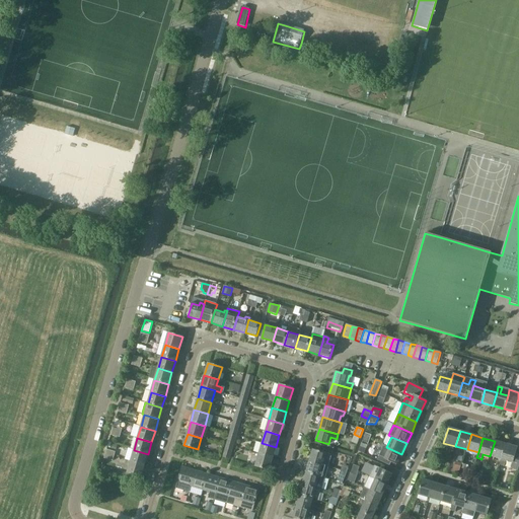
[(501,459),(506,444),(495,441),(490,456),(501,459)]
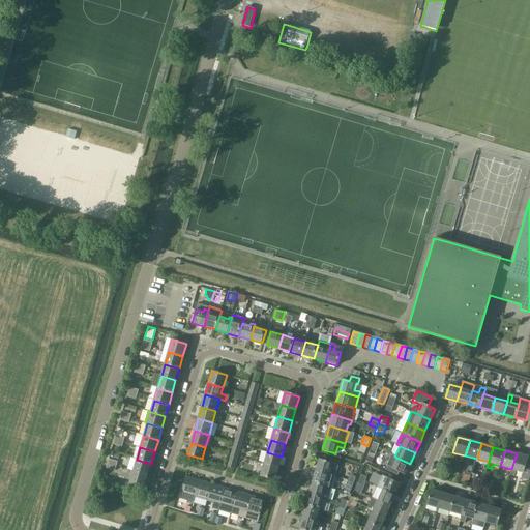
[(278,469),(282,457),(267,452),(264,465),(278,469)]
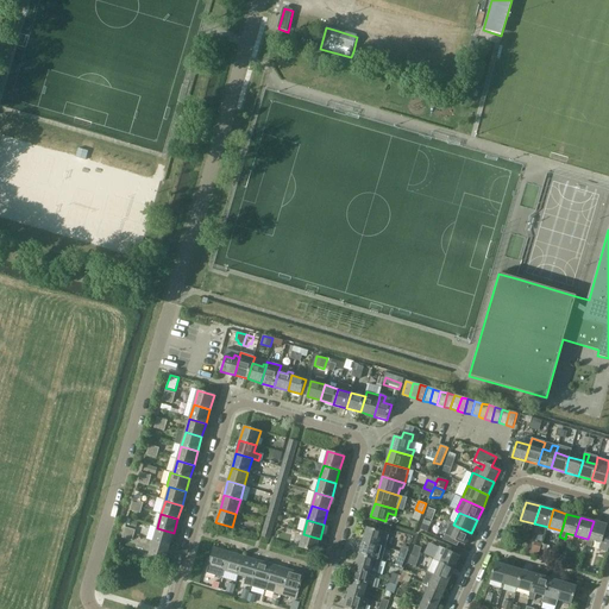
[(607,526),(594,521),(588,539),(586,546),(591,547),(594,541),(602,544),(600,550),(608,552),(608,547),(608,535),(604,534),(607,526)]
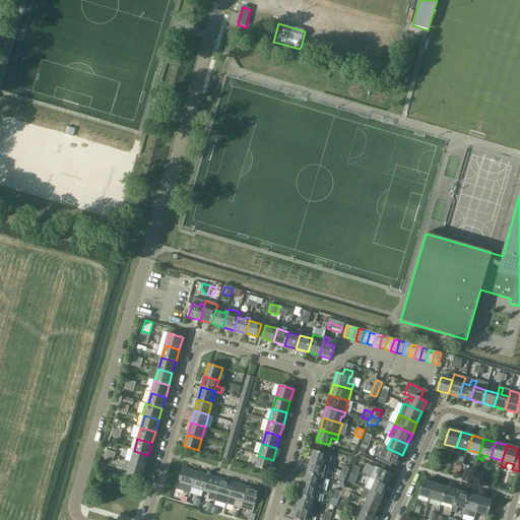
[(397,466),(402,455),(387,448),(384,447),(378,461),(390,466),(392,463),(397,466)]
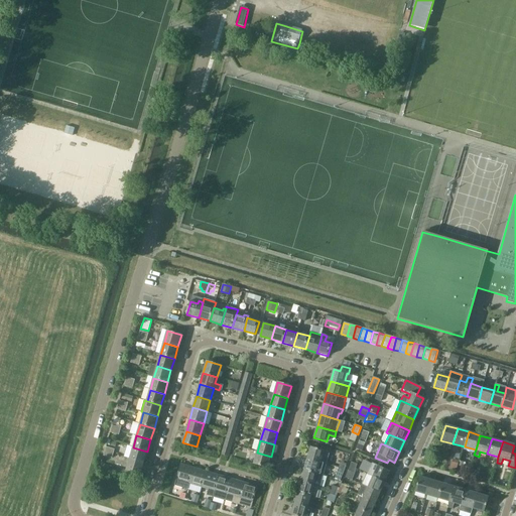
[(143,464),(147,452),(133,447),(130,460),(143,464)]
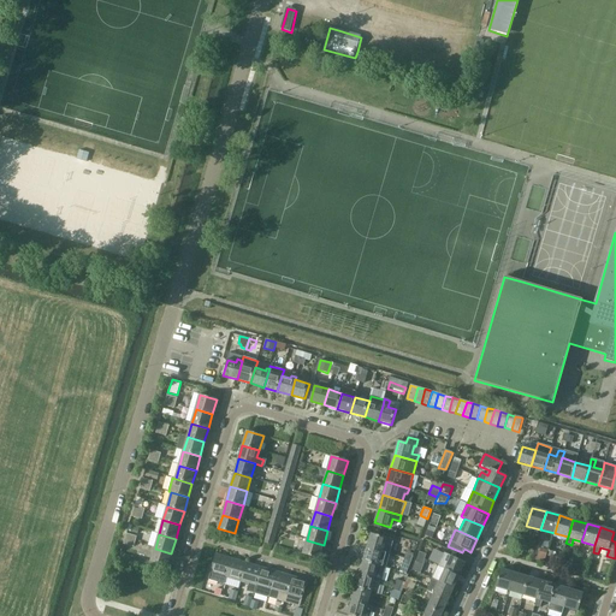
[(372,534),(367,548),(390,554),(394,540),(372,534)]
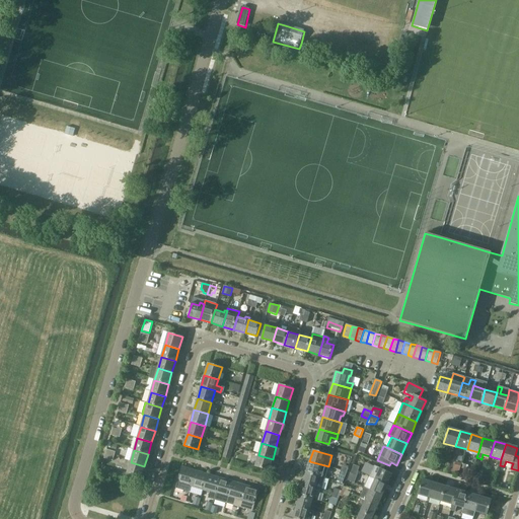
[(269,470),(273,459),(258,455),(255,466),(269,470)]
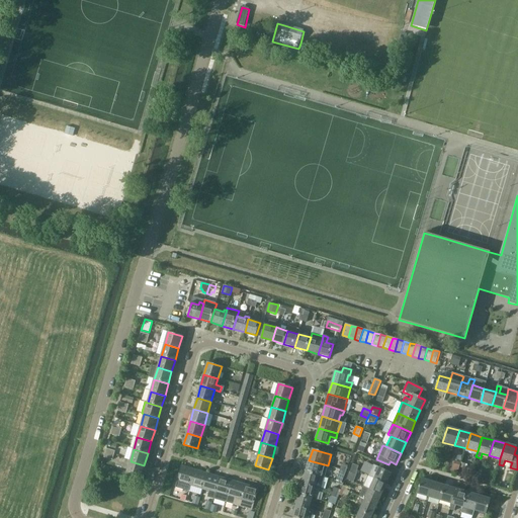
[(328,465),(309,460),(306,471),(324,477),(328,465)]
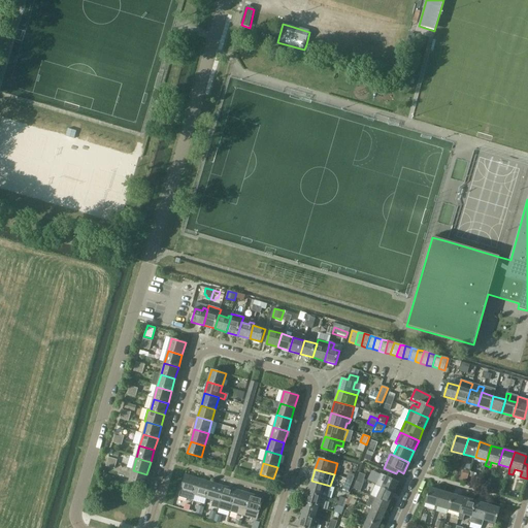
[(143,486),(146,474),(133,470),(129,482),(143,486)]
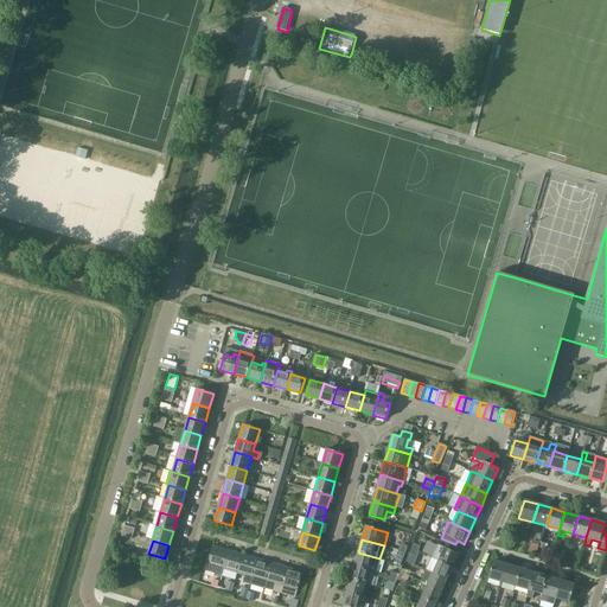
[(223,569),(228,550),(213,545),(205,572),(222,576),(224,569),(223,569)]
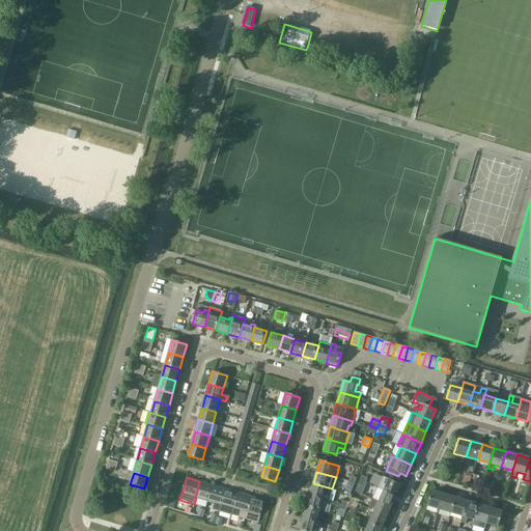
[(401,485),(396,482),(388,479),(383,477),(378,487),(381,488),(384,491),(396,496),(401,485)]
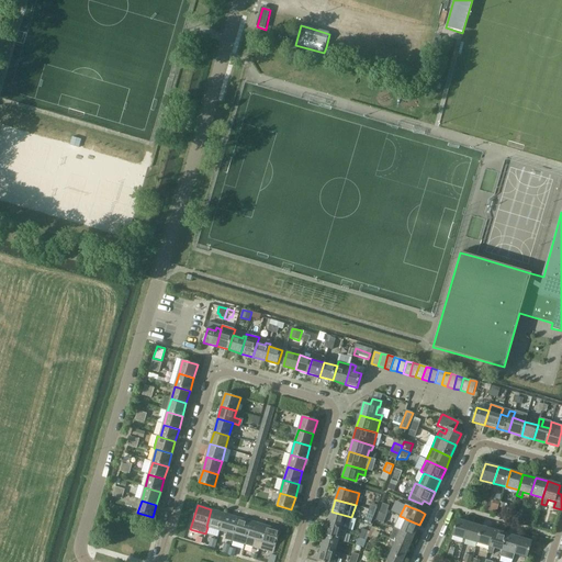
[(220,530),(225,514),(211,509),(206,527),(208,527),(220,530)]
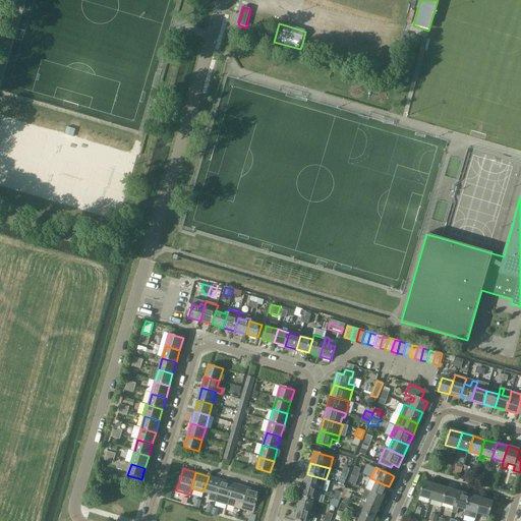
[(326,479),(307,474),(304,485),(323,491),(326,479)]
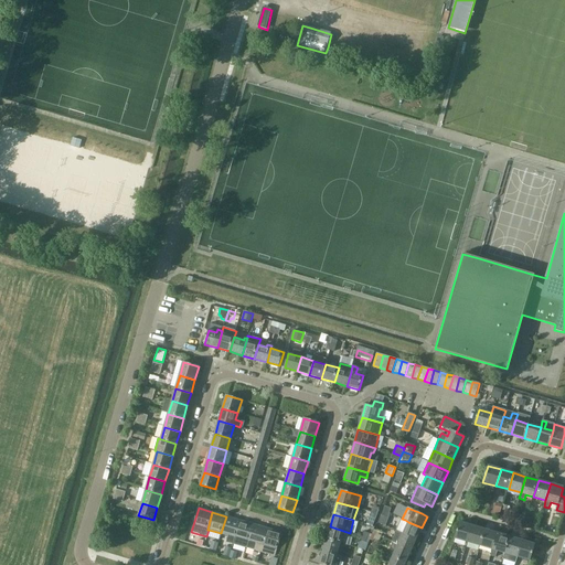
[(235,537),(241,521),(226,516),(221,533),(235,537)]
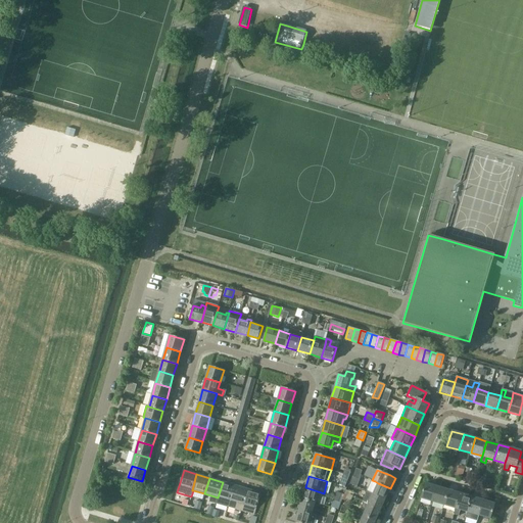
[(231,502),(235,485),(223,482),(218,497),(231,502)]
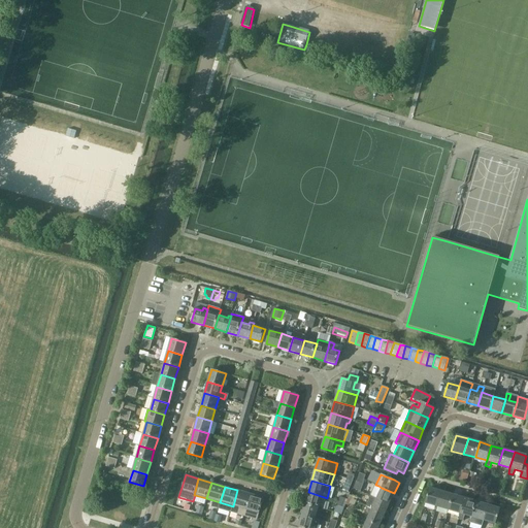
[(389,504),(394,493),(382,488),(376,498),(389,504)]
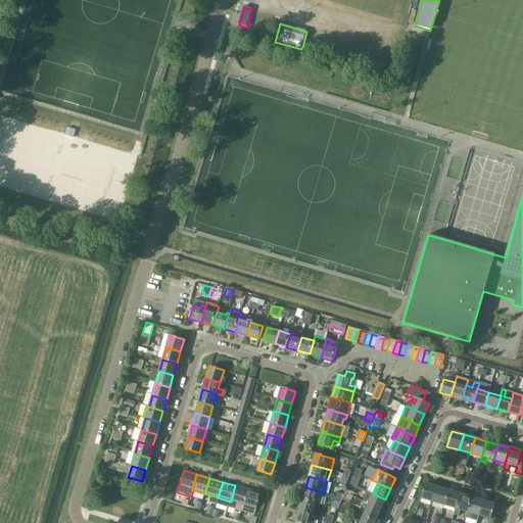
[(433,502),(437,486),(425,483),(421,498),(433,502)]
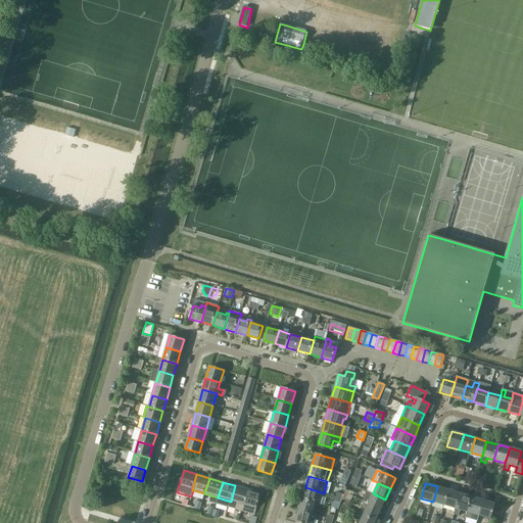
[(242,511),(248,489),(235,485),(231,502),(237,504),(236,510),(242,511)]
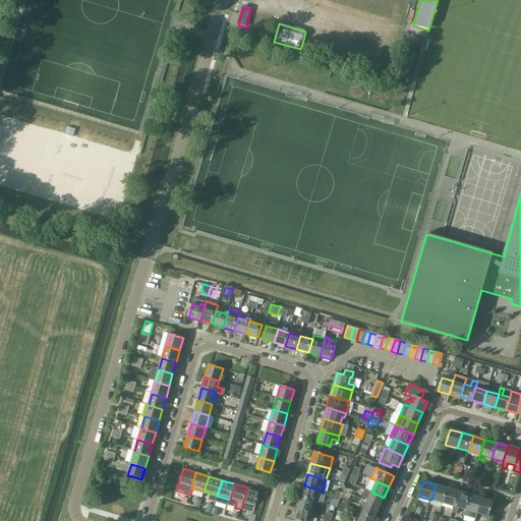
[(443,504),(447,488),(436,484),(431,500),(443,504)]
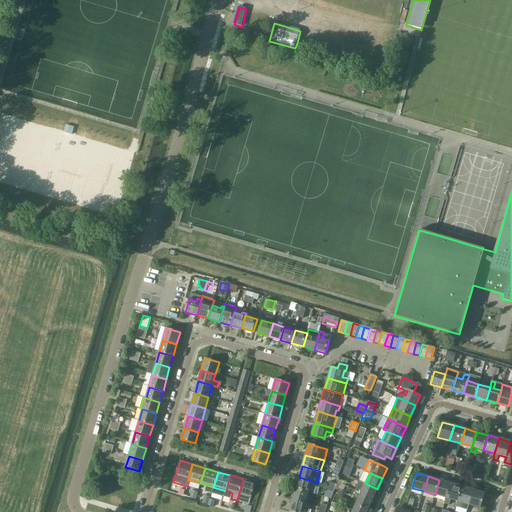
[(314,494),(317,483),(299,477),(296,489),(308,492),(314,494)]
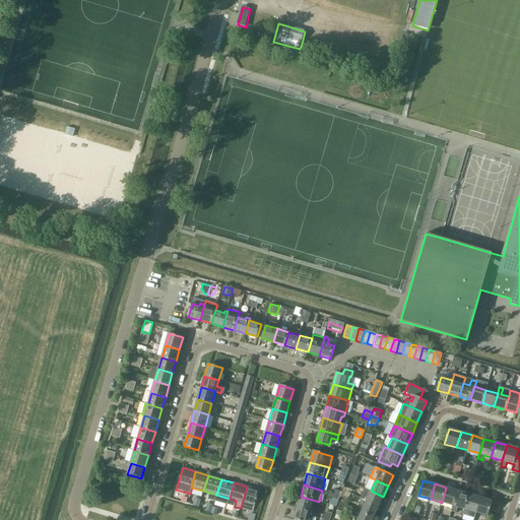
[(259,491),(247,486),(241,508),(253,512),(259,491)]
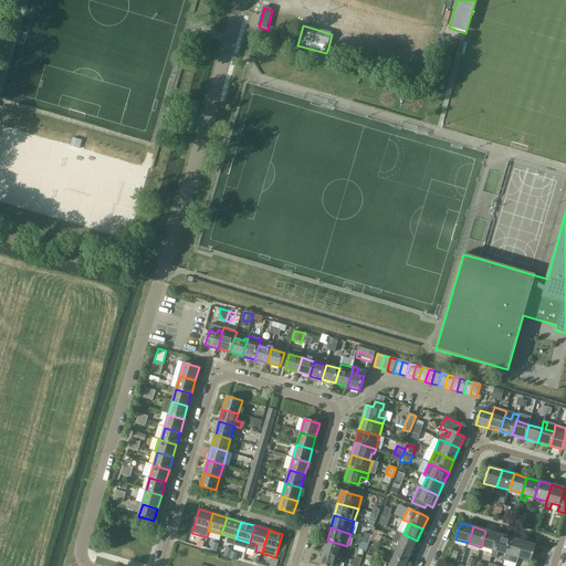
[(493,551),(499,534),(485,531),(481,547),(493,551)]
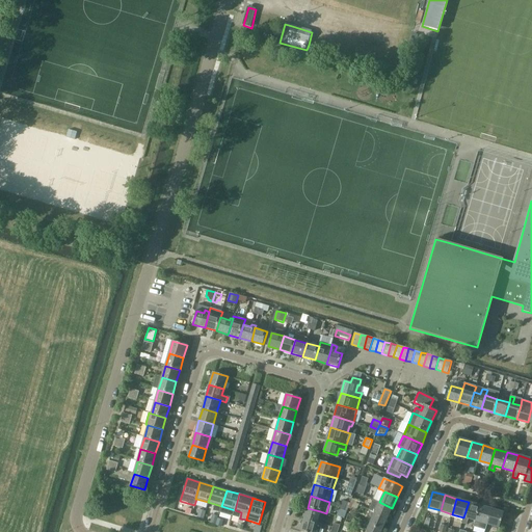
[(387,520),(392,508),(379,502),(374,500),(369,510),(370,511),(387,520)]
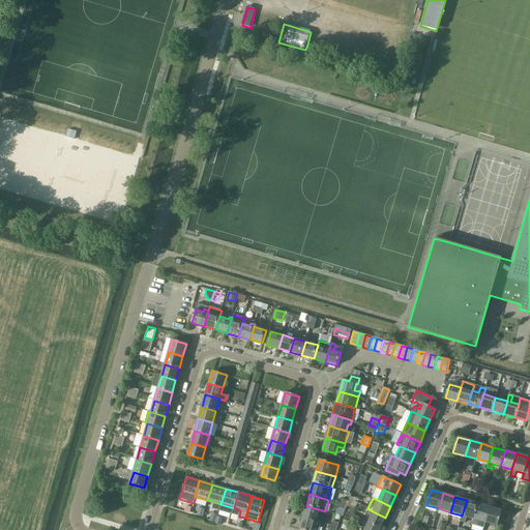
[(474,519),(478,503),(467,500),(462,516),(461,521),(465,523),(467,517),(474,519)]
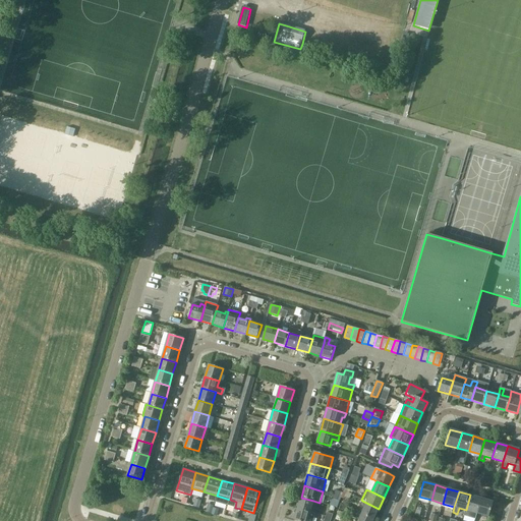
[(475,519),(477,514),(481,499),(470,495),(466,510),(464,516),(475,519)]
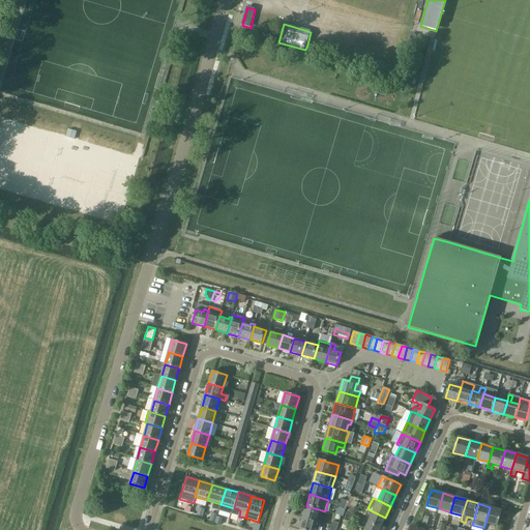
[(316,521),(319,509),(306,506),(302,518),(316,521)]
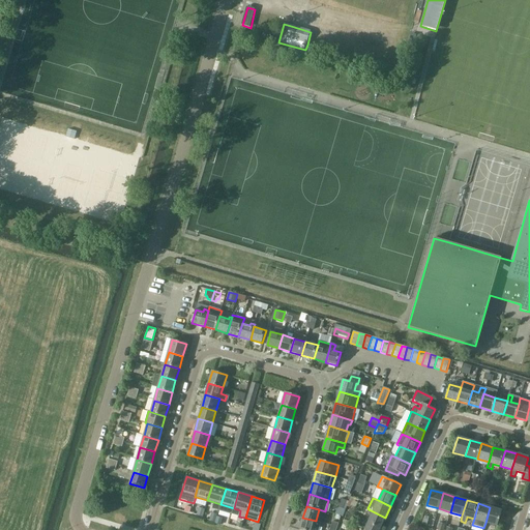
[(502,510),(490,507),(486,523),(497,526),(502,510)]
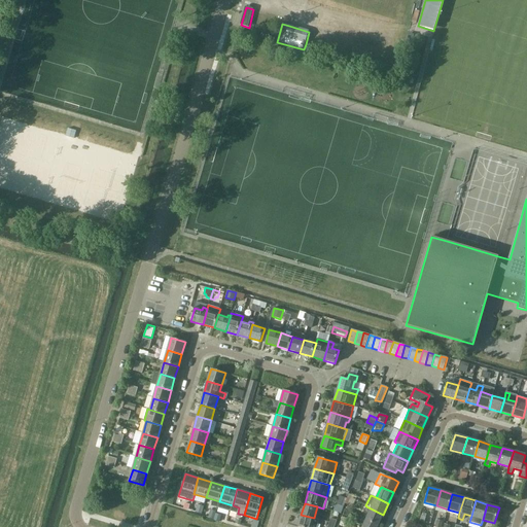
[(378,525),(383,515),(366,506),(364,512),(369,514),(365,520),(378,525)]
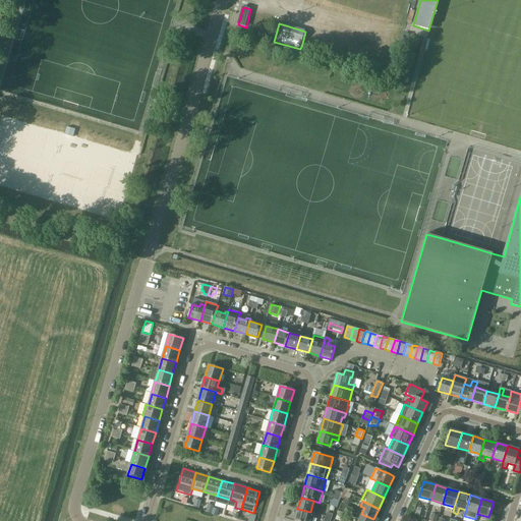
[(312,520),(315,514),(310,512),(297,509),(294,520),(297,520),(312,520)]
